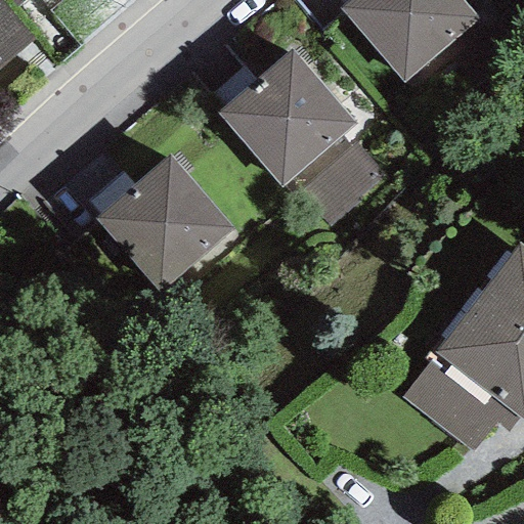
[(0,0),(0,67),(34,39),(0,0)]
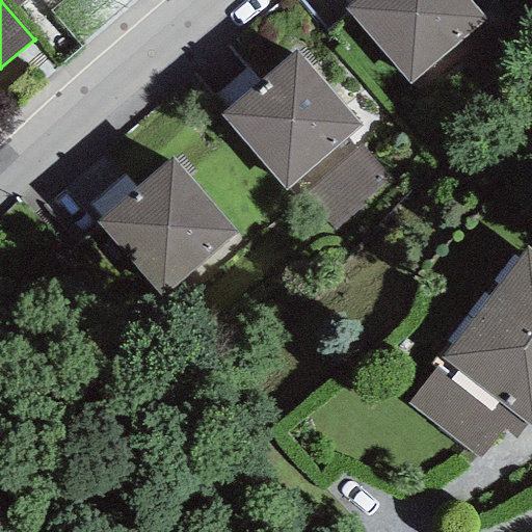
[(464,0),(355,0),(345,10),(409,83),(482,20),(464,0)]
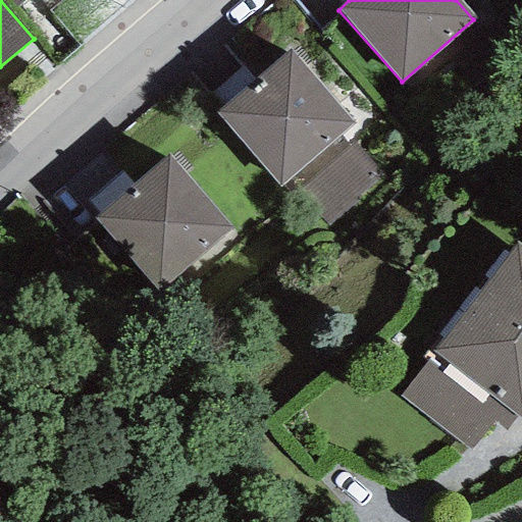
[(289,52),(216,115),(279,187),(351,124),(289,52)]
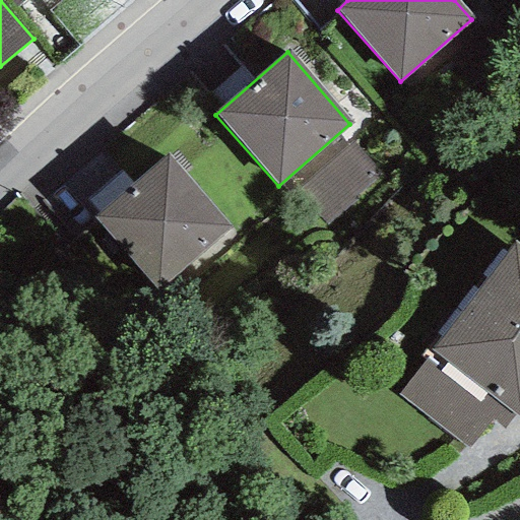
[(231,228),(166,152),(128,186),(130,188),(94,218),(157,291),(231,228)]
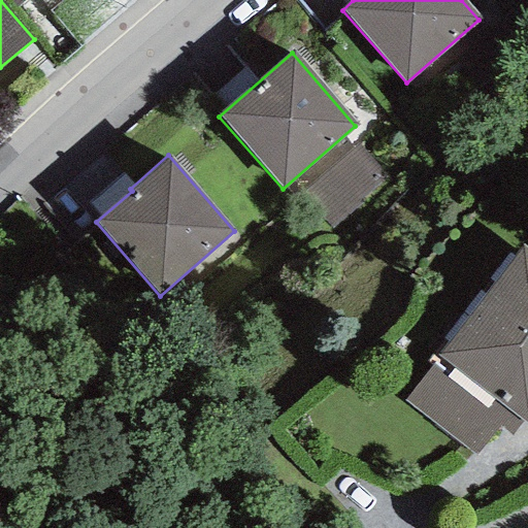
[(527,246),(521,241),(435,355),(437,357),(403,401),(475,456),(498,426),(512,435),(523,420),(527,423),(527,246)]
